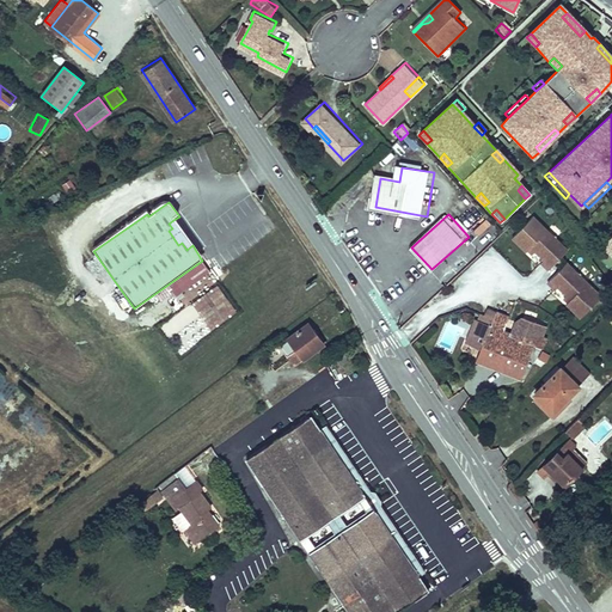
[(534,218),(513,238),(527,252),(530,250),(532,248),(537,252),(544,261),(542,263),(550,270),(569,251),(534,218)]
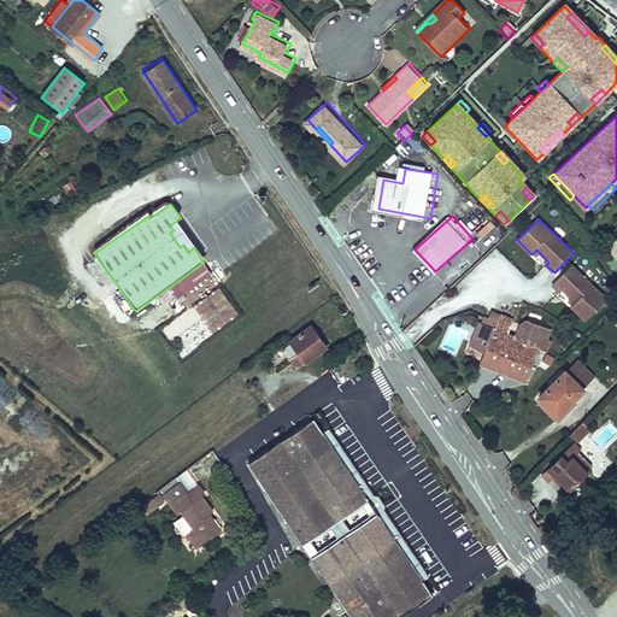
[(188,252),(194,247),(175,222),(170,225),(174,230),(170,233),(180,247),(183,245),(188,252)]
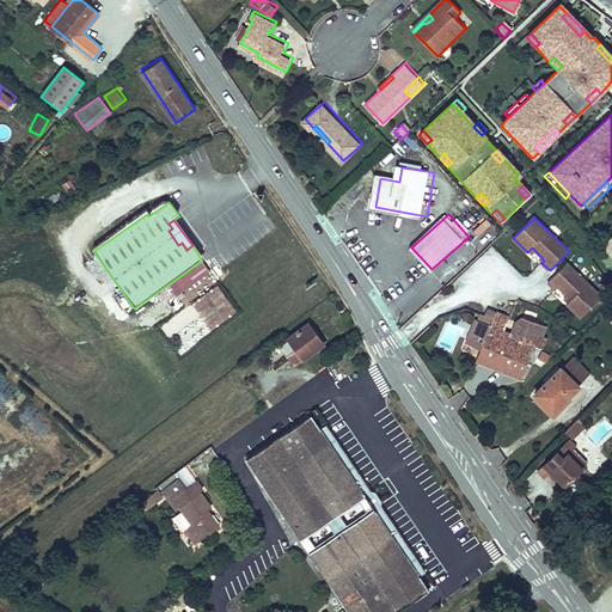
[(482,248),(497,234),(484,220),(469,233),(482,248)]
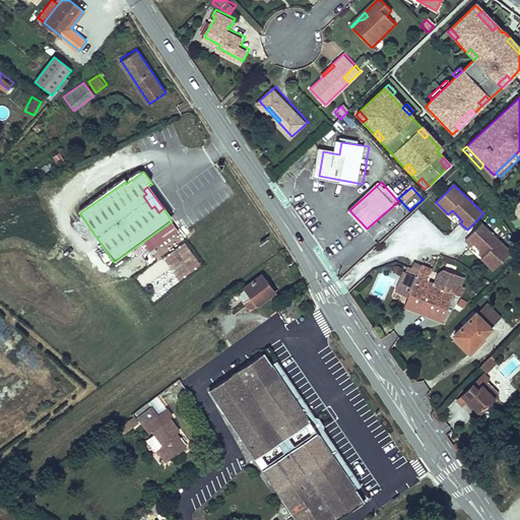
[(519,199),(510,209),(519,219),(519,199)]
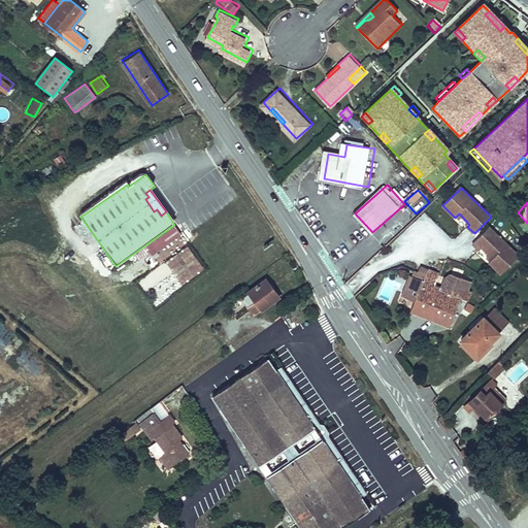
[(490,227),(473,244),(480,251),(482,249),(489,256),(493,259),(491,261),(489,263),(501,275),(519,257),(490,227)]
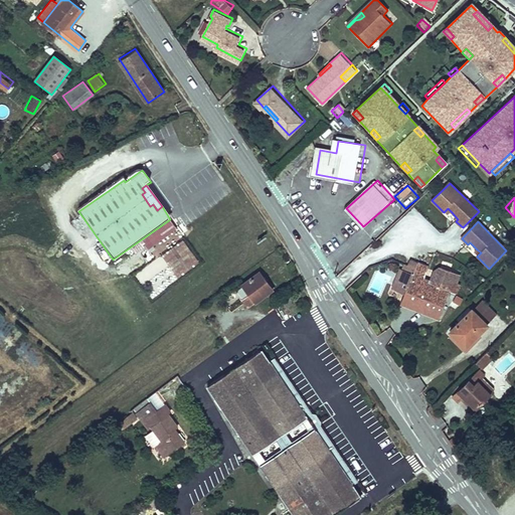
[(58,232),(63,241),(71,237),(66,228),(58,232)]
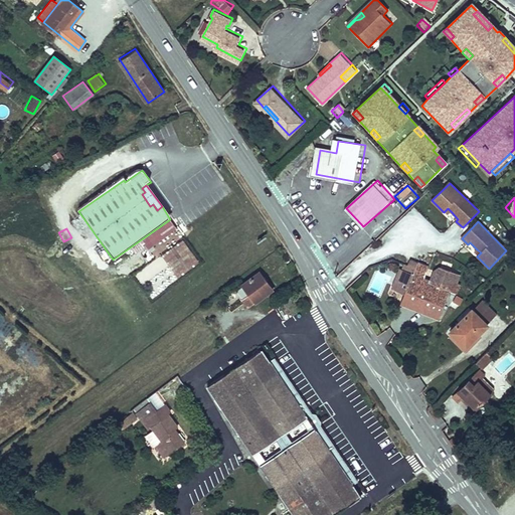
[(177,231),(156,243),(160,250),(181,239),(177,231)]
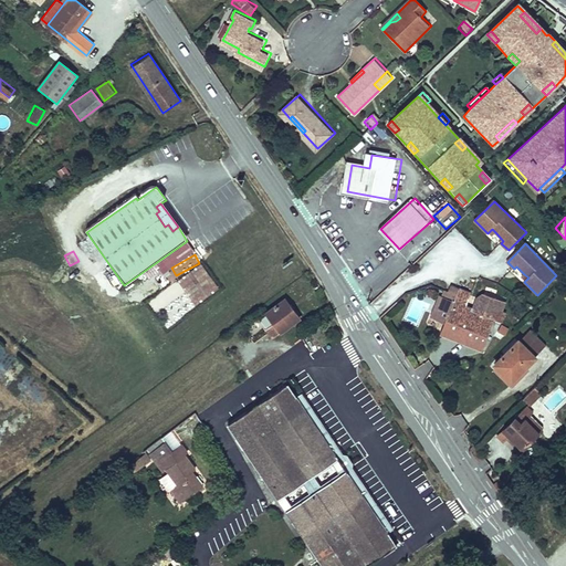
[(489,296),(484,294),(478,297),(472,308),(465,305),(454,301),(459,290),(451,285),(449,292),(447,291),(444,297),(442,296),(431,320),(443,325),(439,335),(482,354),(491,333),(496,335),(502,323),(500,321),(481,312),(489,296)]
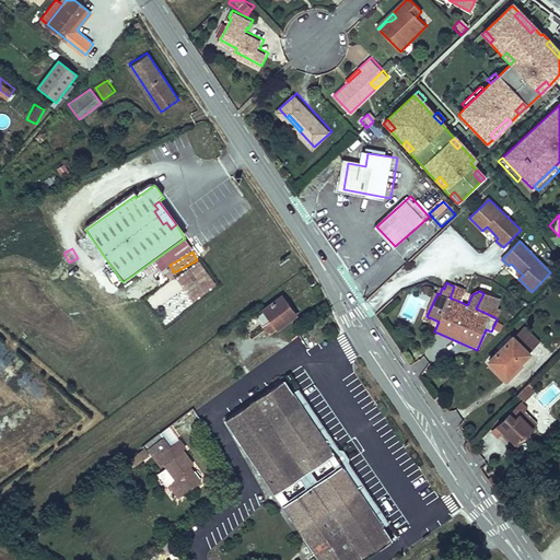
[(465,291),(454,287),(450,298),(461,302),(465,291)]
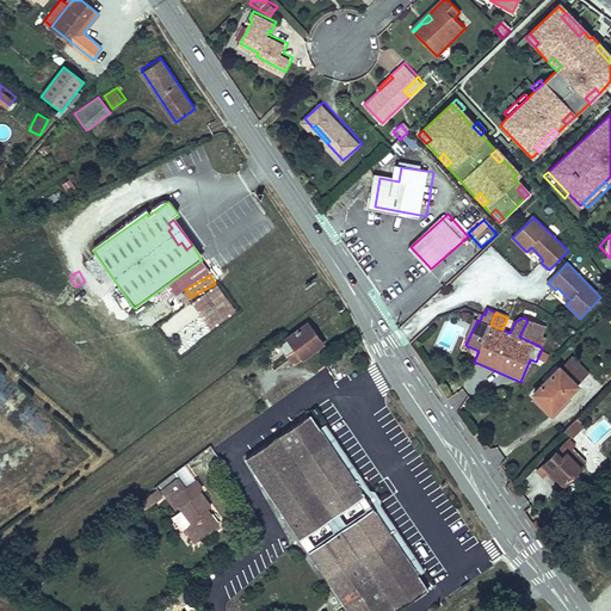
[(537,323),(528,320),(519,337),(539,346),(542,349),(547,338),(543,337),(547,328),(536,323),(537,323)]
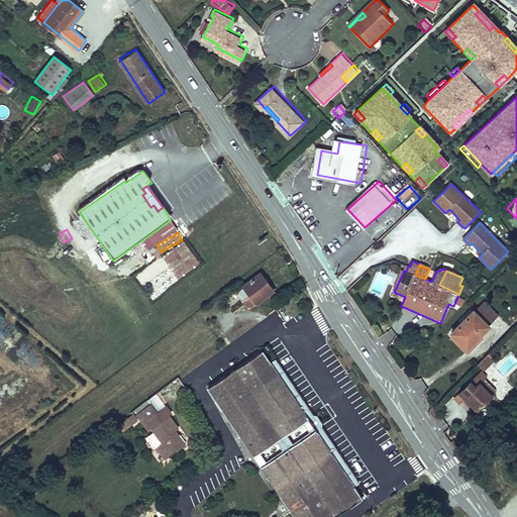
[(143,284),(148,279),(141,272),(136,277),(143,284)]
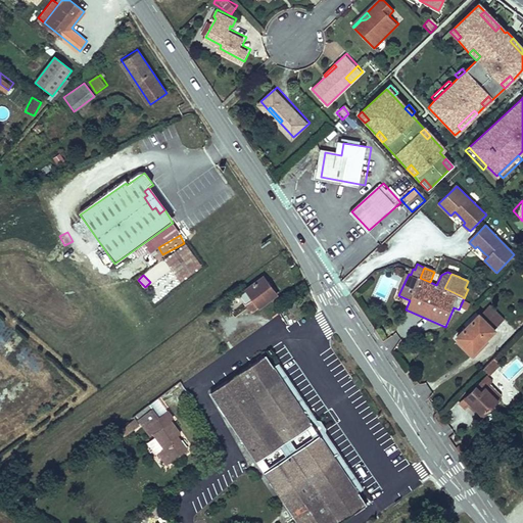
[(246,304),(252,313),(277,295),(263,276),(244,288),(245,290),(242,292),(246,299),(250,296),(252,299),(246,304)]
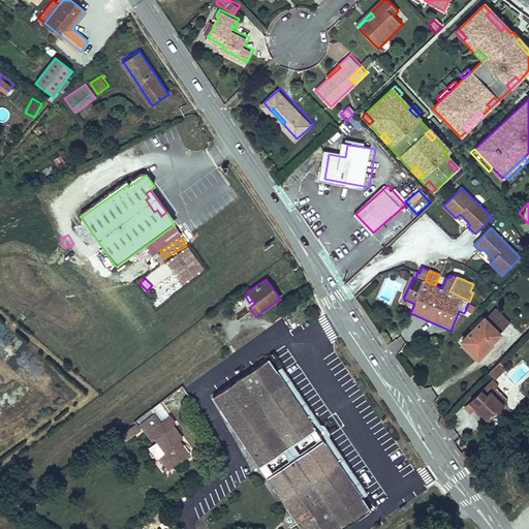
[(232,310),(226,302),(216,310),(220,315),(221,317),(232,310)]
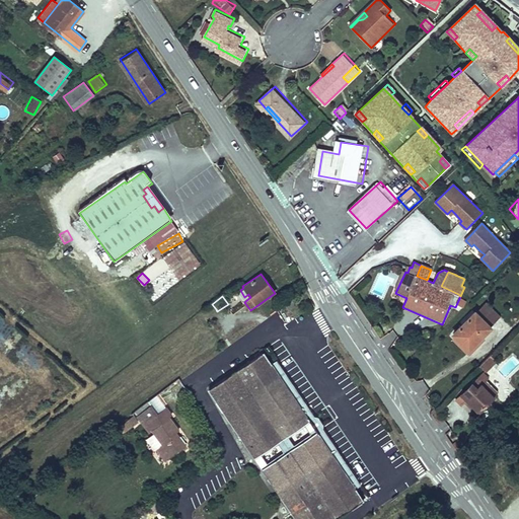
[(293,300),(284,306),(287,312),(296,306),(293,300)]
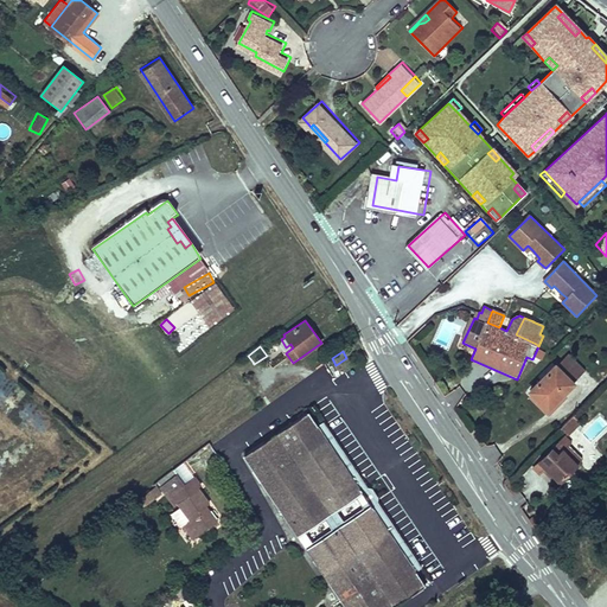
[(242,370),(253,362),(248,356),(236,363),(242,370)]
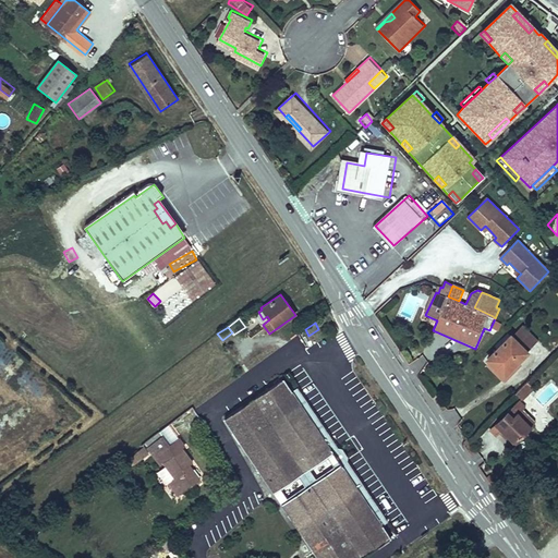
[(511,337),(489,359),(505,374),(526,352),(511,337)]
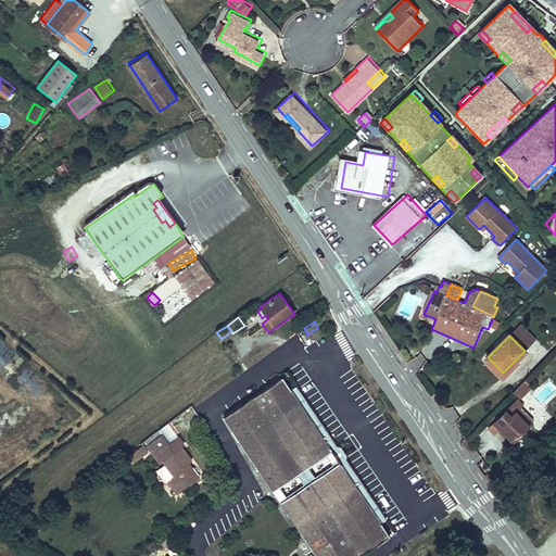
[(280,377),(223,416),(273,489),(330,450),(280,377)]
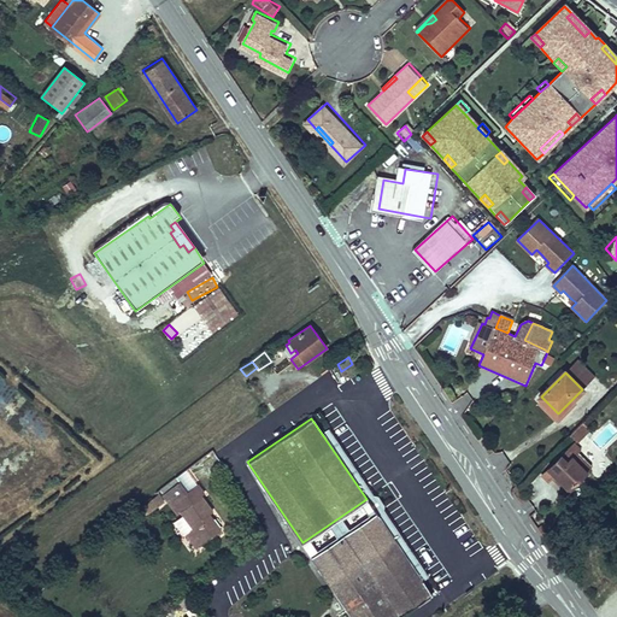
[(489,456),(495,471),(510,465),(503,451),(489,456)]
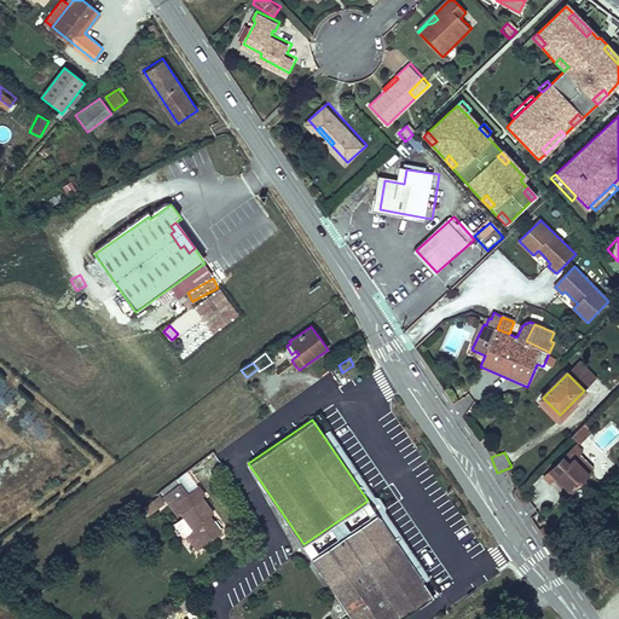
[(565,455),(550,468),(571,490),(589,473),(574,457),(571,461),(565,455)]
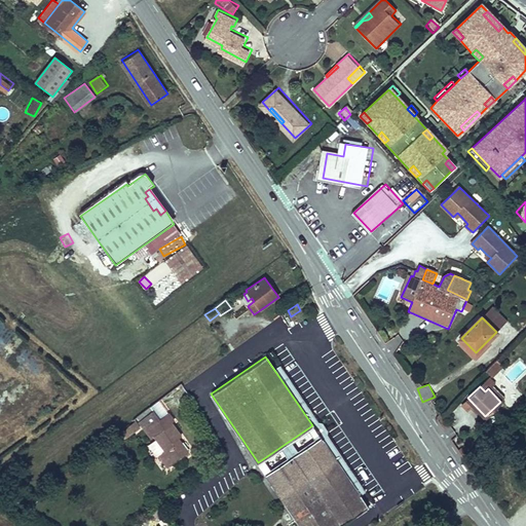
[(165,454),(174,465),(187,455),(178,443),(181,440),(171,426),(174,423),(166,415),(153,425),(160,434),(153,439),(165,454)]
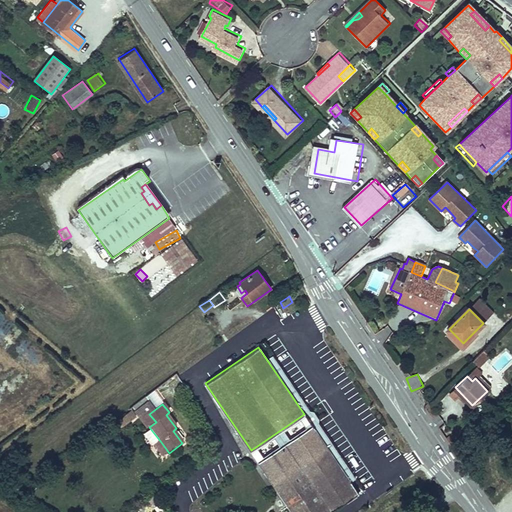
[(312,426),(260,461),(294,511),(330,511),(358,494),(345,475),(336,463),(333,456),(312,426)]
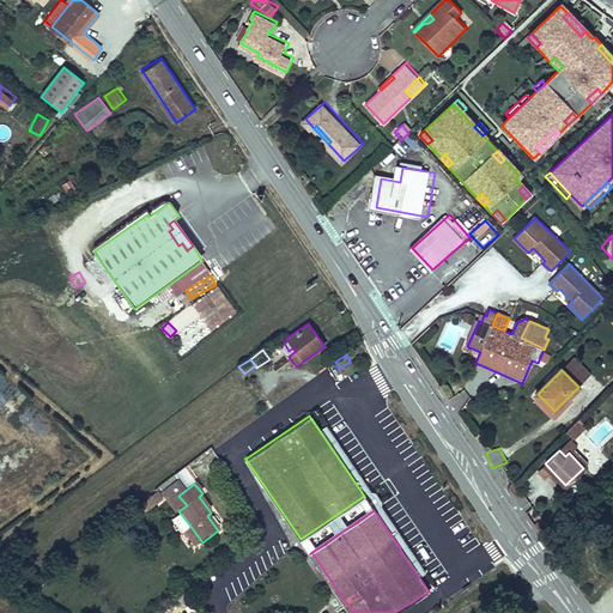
[(195,547),(202,542),(193,529),(186,535),(195,547)]
